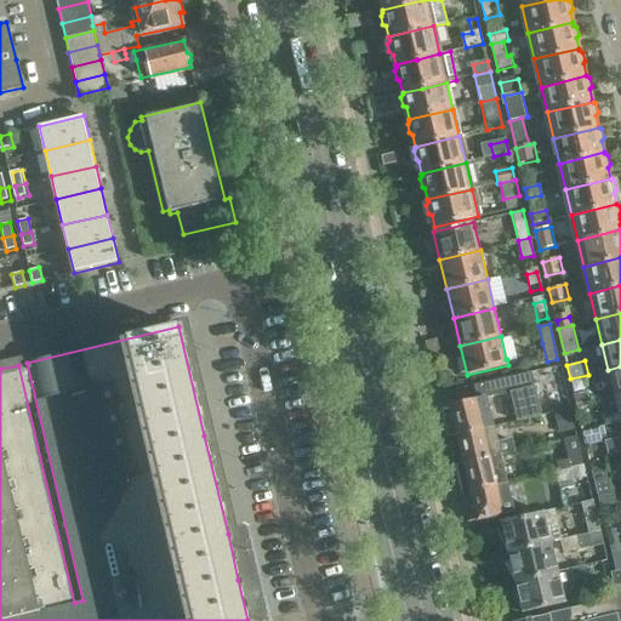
[(620,366),(608,370),(614,396),(620,393),(620,366)]
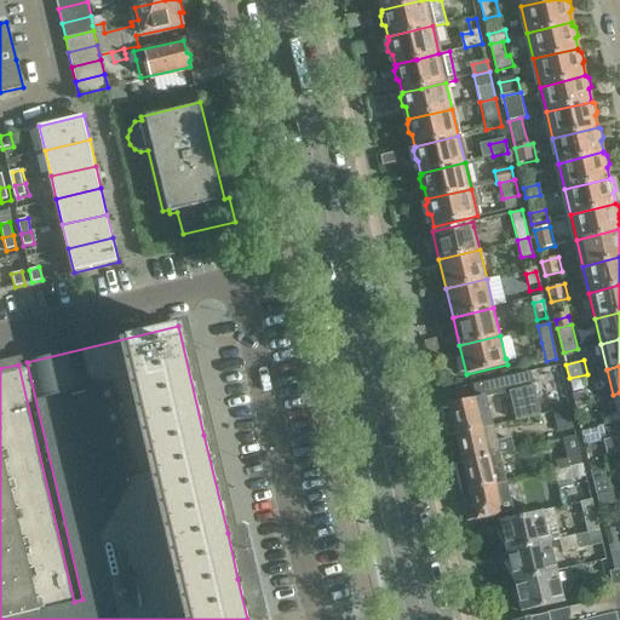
[(529,372),(474,385),(476,399),(486,396),(499,394),(499,395),(510,392),(516,420),(540,414),(529,372)]
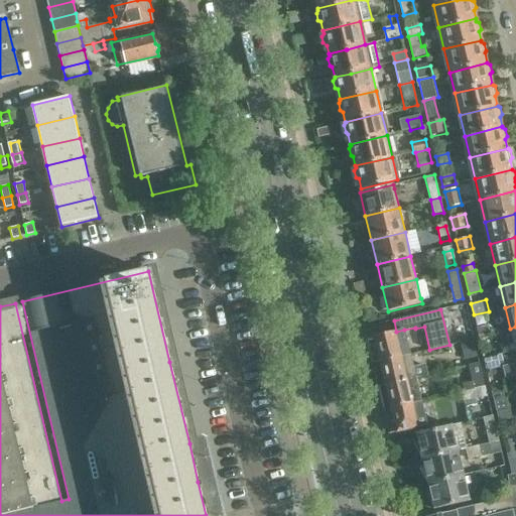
[(477,327),(479,336),(491,333),(489,324),(477,327)]
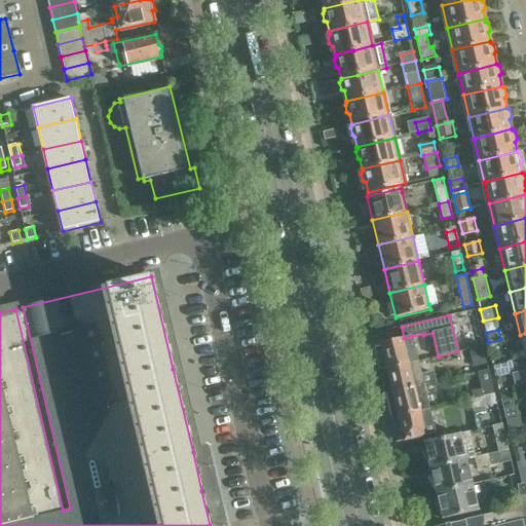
[(525,333),(520,335),(525,357),(518,359),(492,365),(495,378),(512,374),(511,373),(525,369),(525,333)]
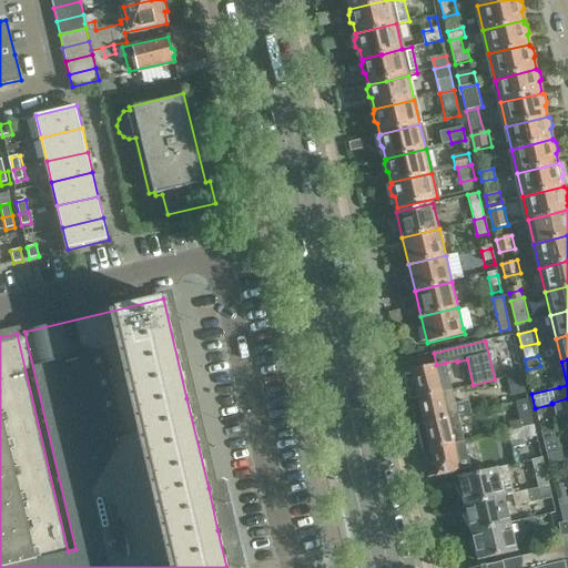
[(405,373),(412,401),(453,391),(447,368),(445,363),(436,365),(405,373)]
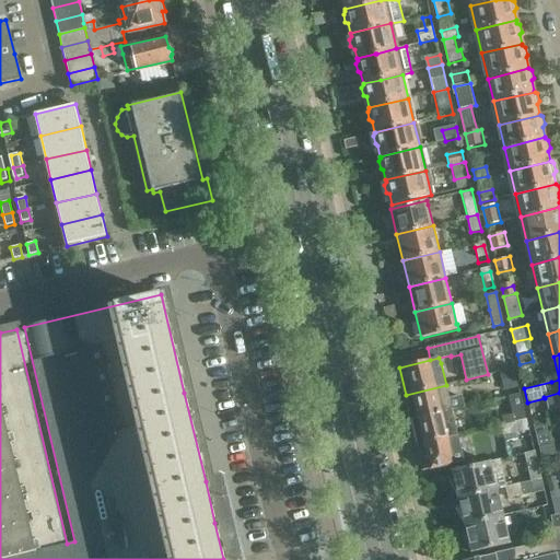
[(517,387),(513,368),(499,371),(503,391),(517,387)]
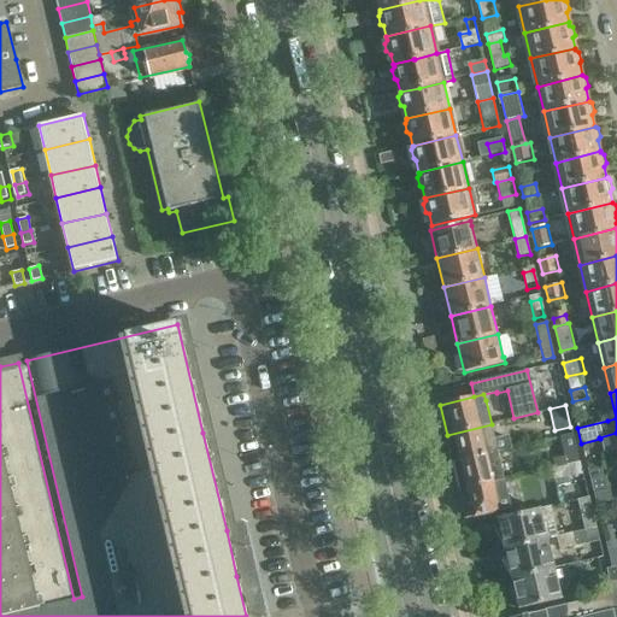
[(492,424),(447,435),(453,463),(498,452),(492,424)]
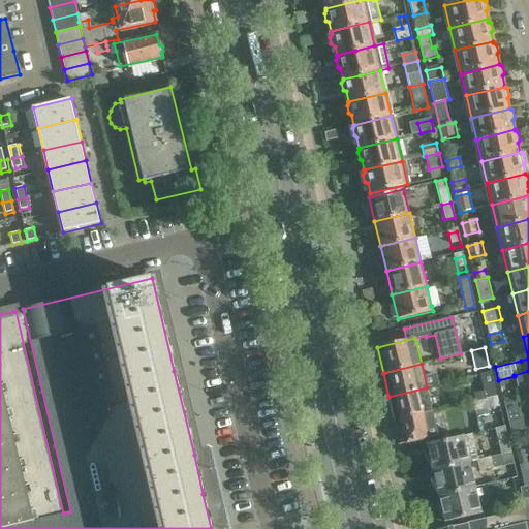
[(528,371),(514,375),(515,376),(518,387),(528,384),(528,371)]
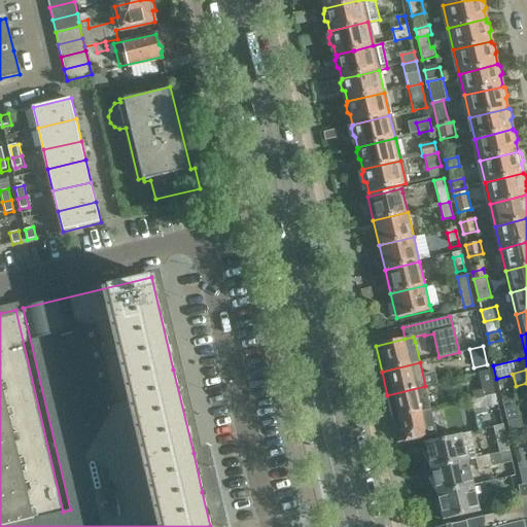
[(495,394),(490,371),(479,373),(485,396),(495,394)]
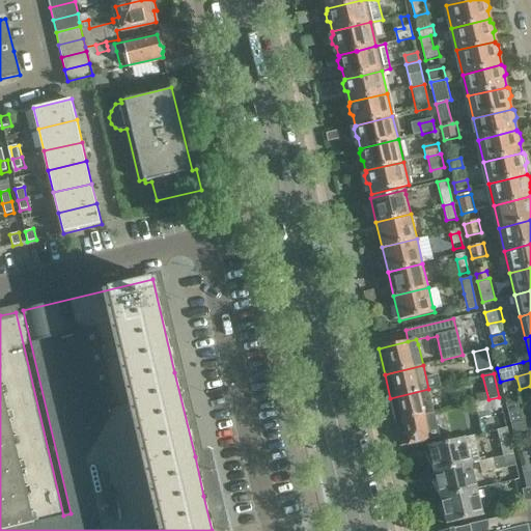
[(428,389),(390,398),(396,422),(435,413),(428,389)]
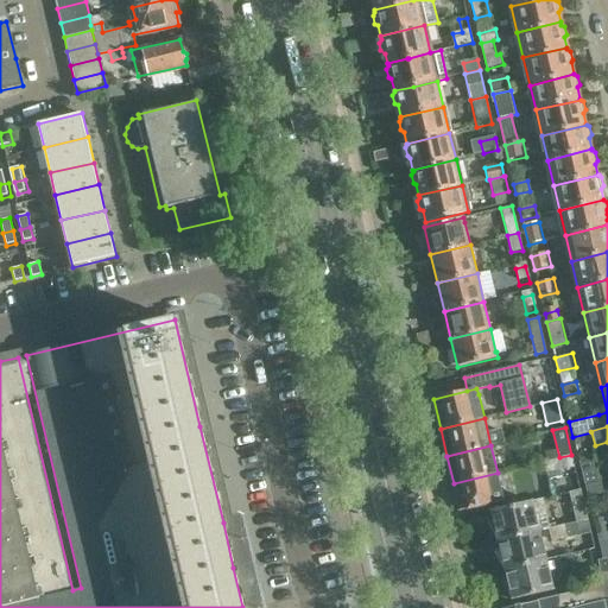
[(575,468),(571,455),(559,457),(543,462),(545,475),(575,468)]
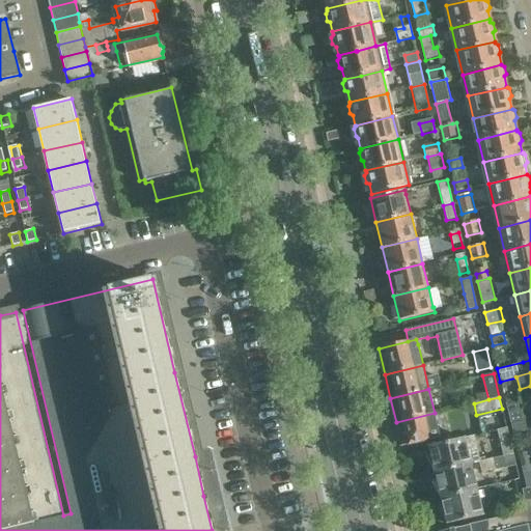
[(506,400),(511,422),(523,419),(518,398),(506,400)]
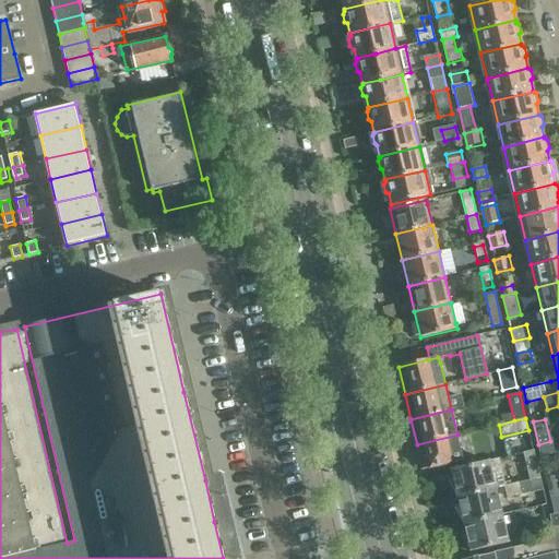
[(458,435),(417,444),(423,470),(463,461),(462,455),(458,435)]
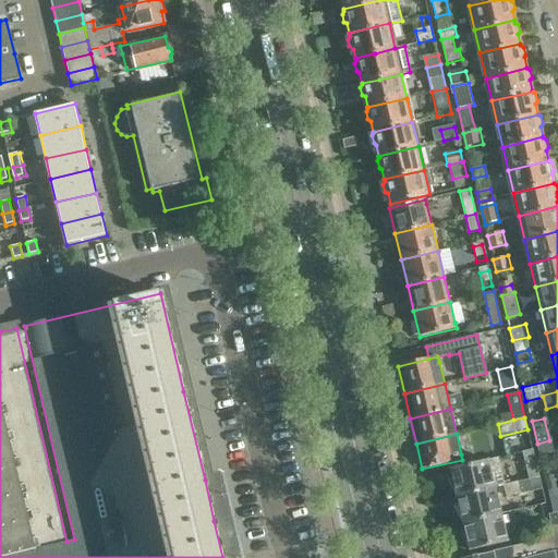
[(549,440),(537,444),(540,453),(552,450),(549,440)]
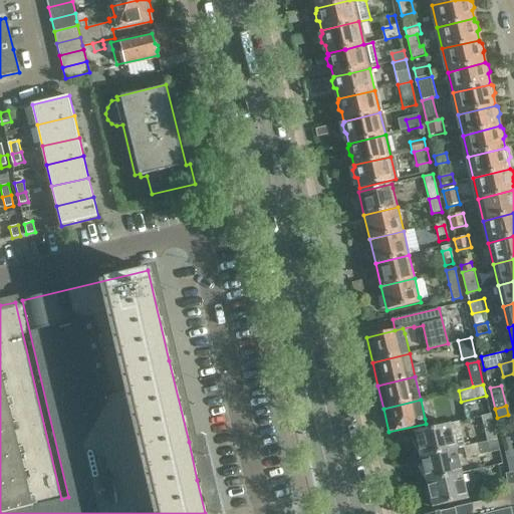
[(488,441),(496,439),(490,415),(482,417),(488,441)]
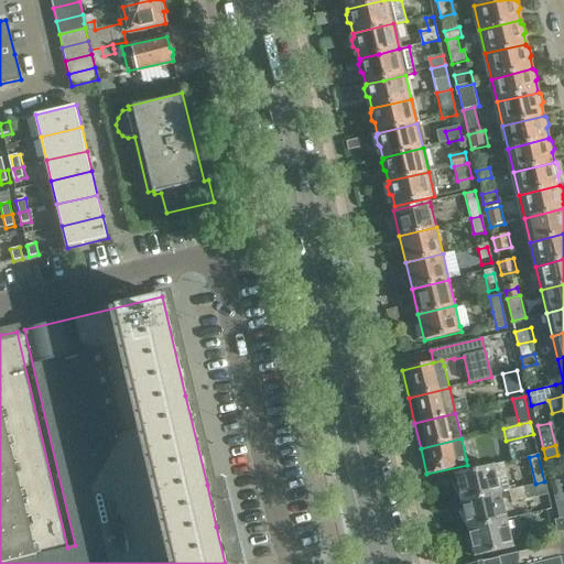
[(500,492),(510,490),(503,463),(495,465),(456,474),(457,481),(453,483),(462,497),(463,501),(480,497),(500,492)]
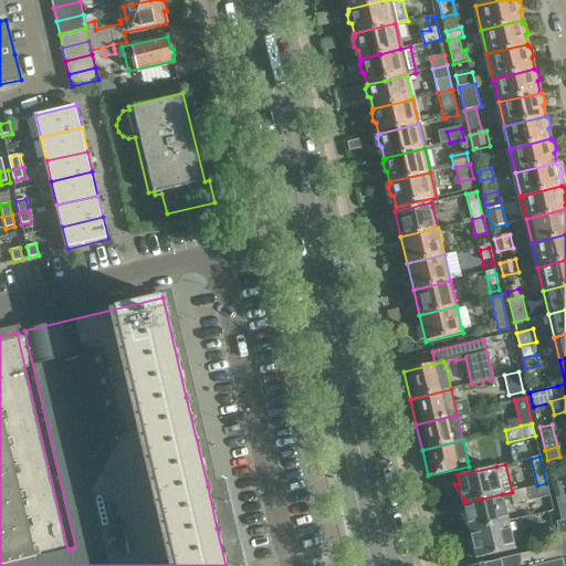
[(552,483),(555,498),(564,495),(561,482),(552,483)]
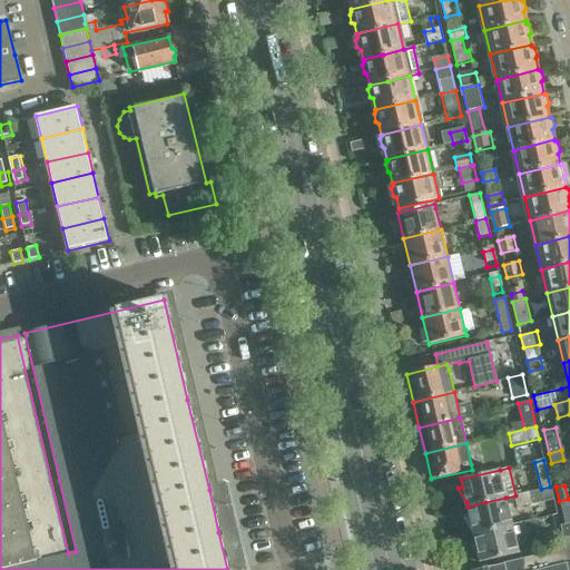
[(541,489),(529,491),(531,503),(552,499),(550,487),(541,489)]
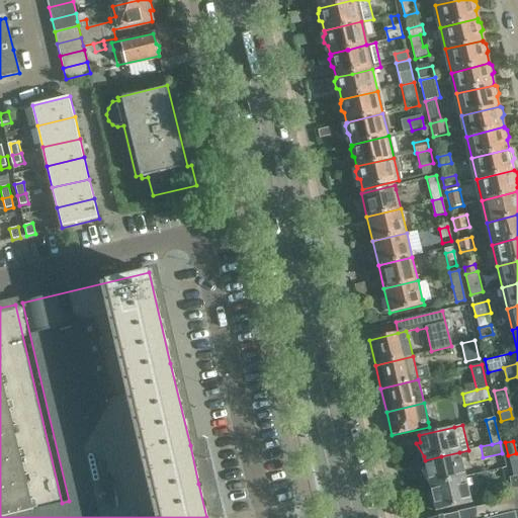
[(441,456),(425,460),(426,467),(422,468),(430,482),(431,486),(447,482),(465,478),(462,461),(483,457),(481,446),(468,450),(459,452),(441,456)]
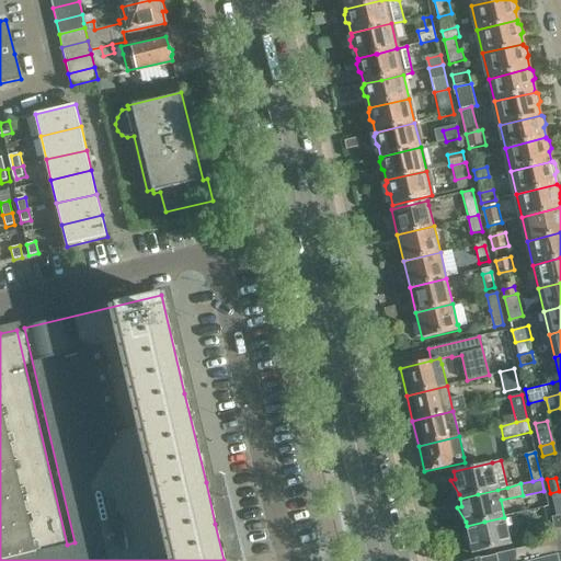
[(559,491),(550,493),(552,502),(560,500),(560,491),(559,491)]
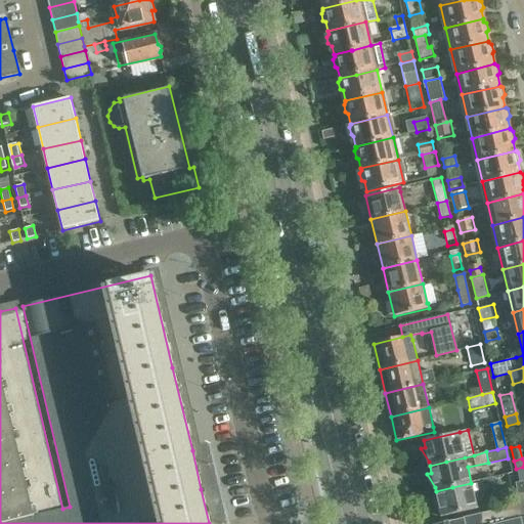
[(492,478),(478,481),(481,491),(494,487),(492,478)]
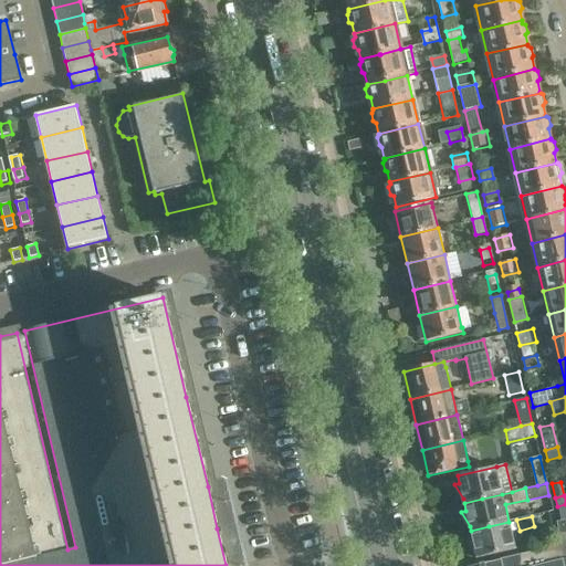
[(565,519),(561,520),(556,520),(558,535),(564,533),(565,534),(565,519)]
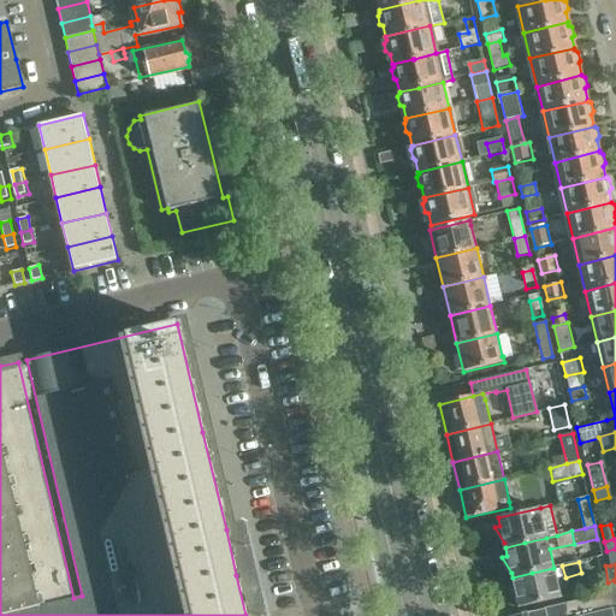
[(554,568),(513,578),(514,585),(510,586),(517,600),(519,606),(561,597),(560,591),(554,568)]
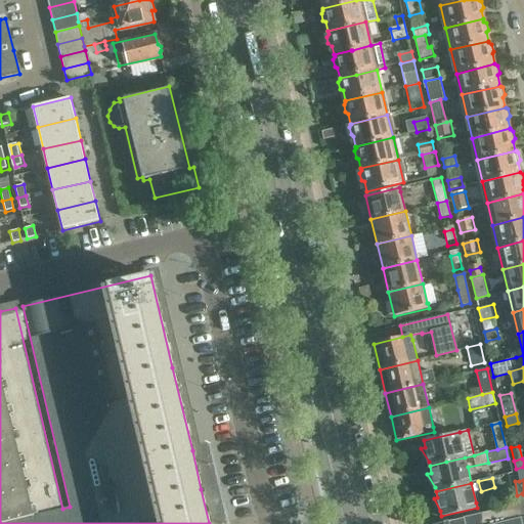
[(481,513),(483,523),(523,523),(523,516),(522,517),(519,505),(481,513)]
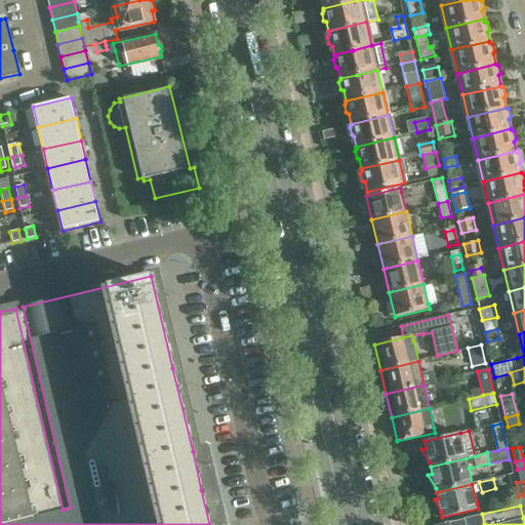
[(484,524),(482,514),(434,524),(484,524)]
